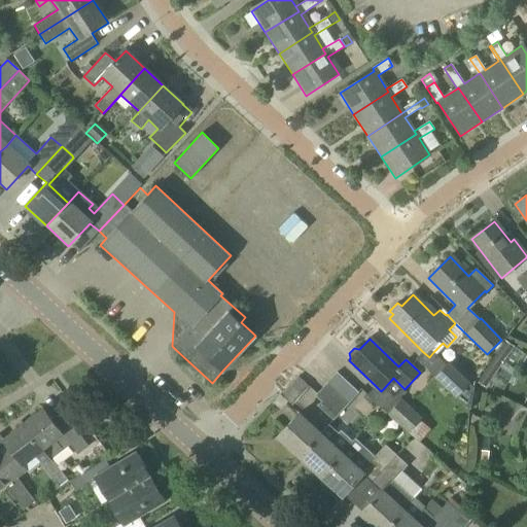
[(486,388),(514,347),(504,340),(476,382),(486,388)]
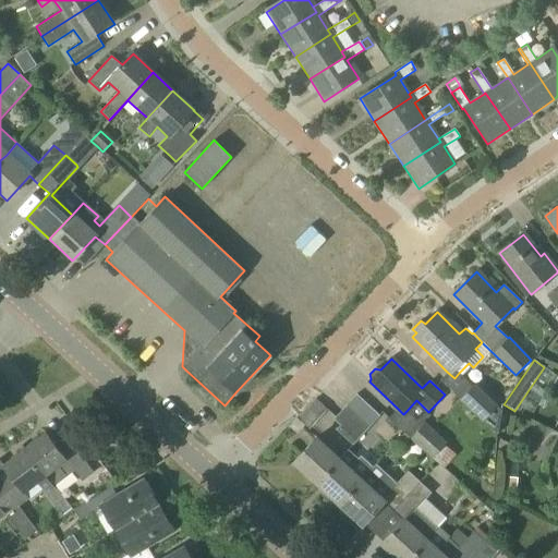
[(482,422),(485,420),(497,407),(498,405),(475,384),(472,386),(460,398),(459,400),(482,422)]
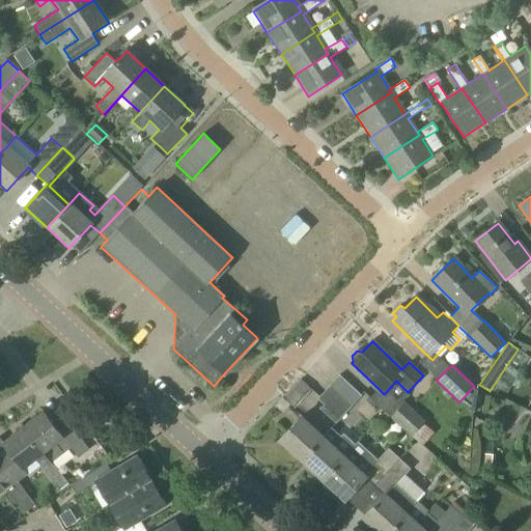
[(351,408),(362,395),(339,375),(329,387),(351,408)]
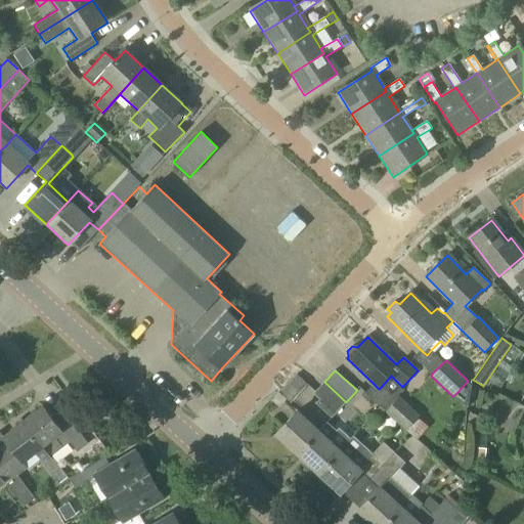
[(505,380),(510,384),(516,375),(511,372),(505,380)]
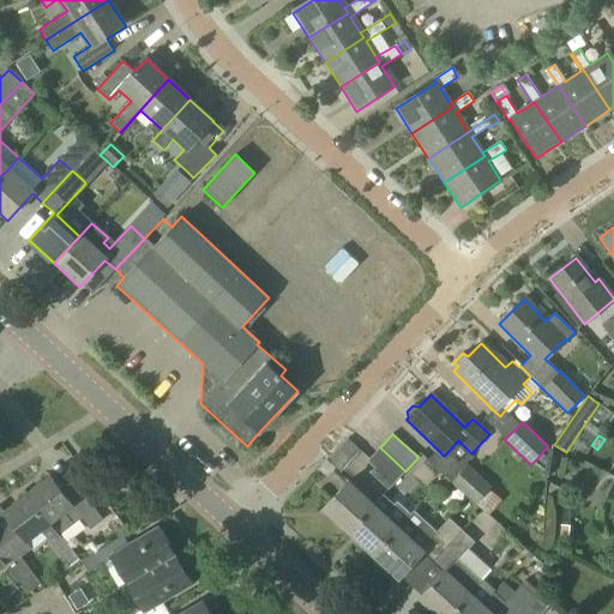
[(333,467),(339,473),(360,450),(347,439),(326,461),(333,467)]
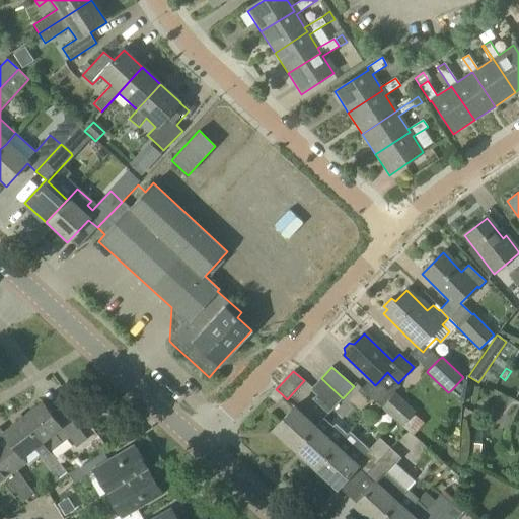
[(328,414),(343,398),(321,378),(310,389),(316,395),(312,399),(328,414)]
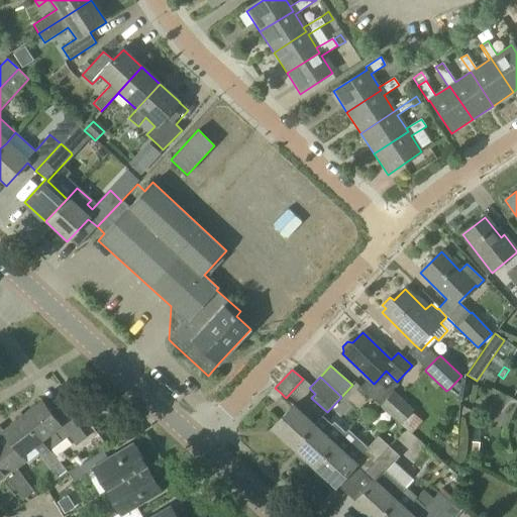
[(394,392),(392,393),(391,394),(380,406),(401,425),(401,424),(411,434),(422,421),(412,412),(414,410),(394,392)]
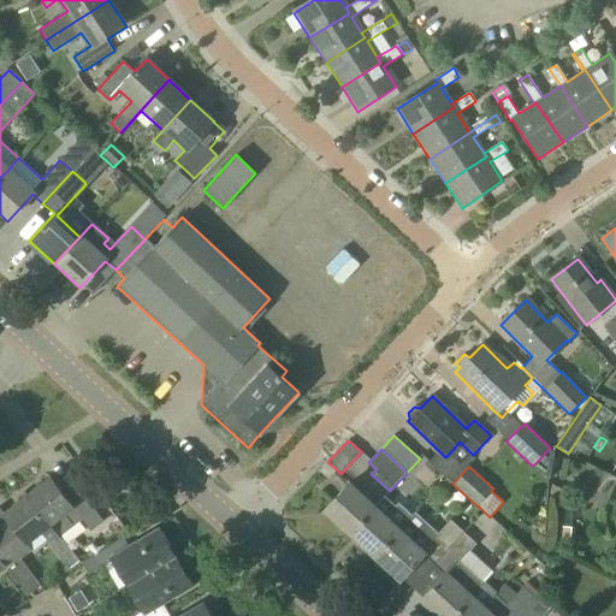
[(48,477),(25,495),(59,538),(82,520),(92,531),(104,521),(73,483),(59,492),(48,477)]
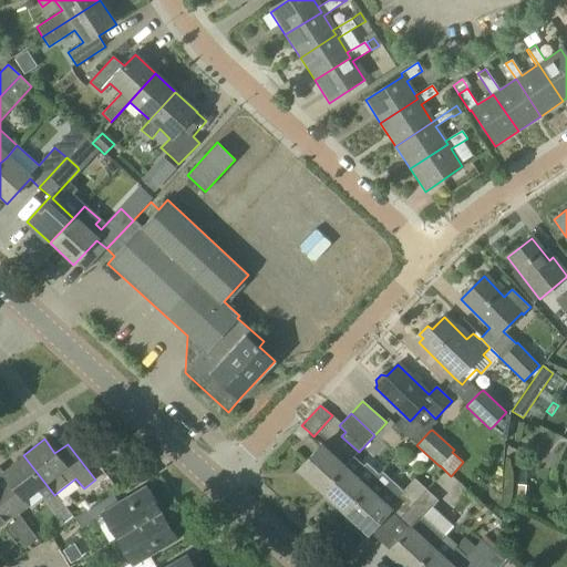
[(344,467),(343,466),(323,447),(321,445),(299,470),(321,491),(344,467)]
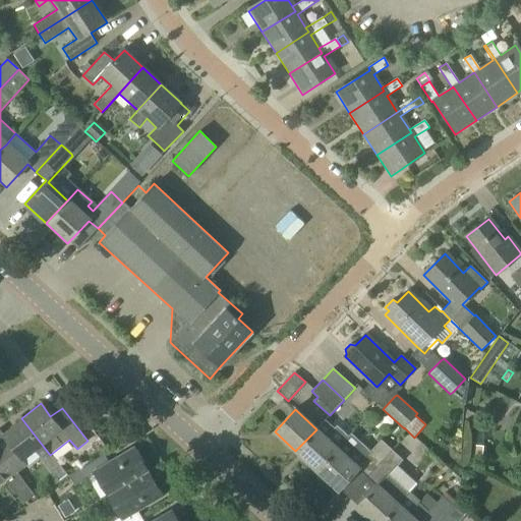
[(467,412),(464,418),(472,422),(475,416),(467,412)]
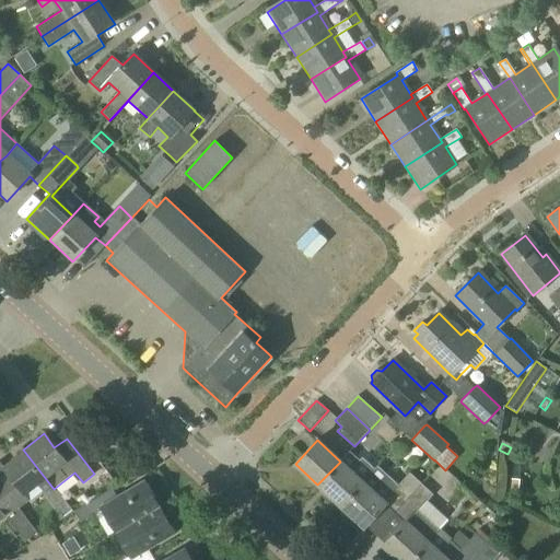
[(11,478),(0,487),(20,509),(30,500),(27,498),(24,492),(37,483),(46,494),(54,489),(53,488),(23,450),(2,466),(11,478)]
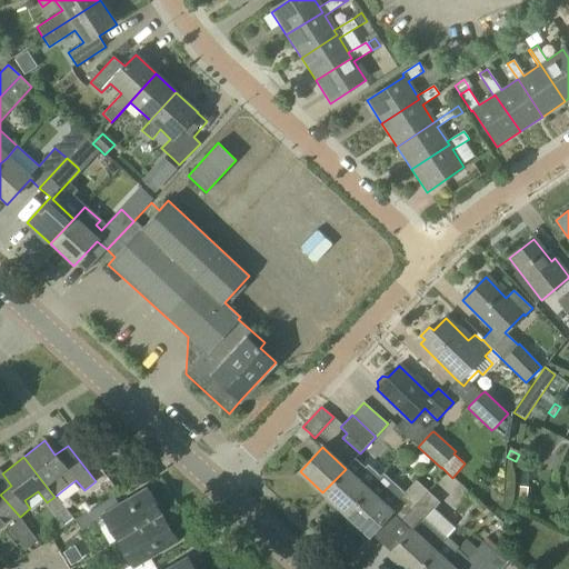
[(368,490),(378,479),(380,477),(367,465),(365,467),(355,458),(345,468),(346,469),(322,492),(346,513),(368,490)]
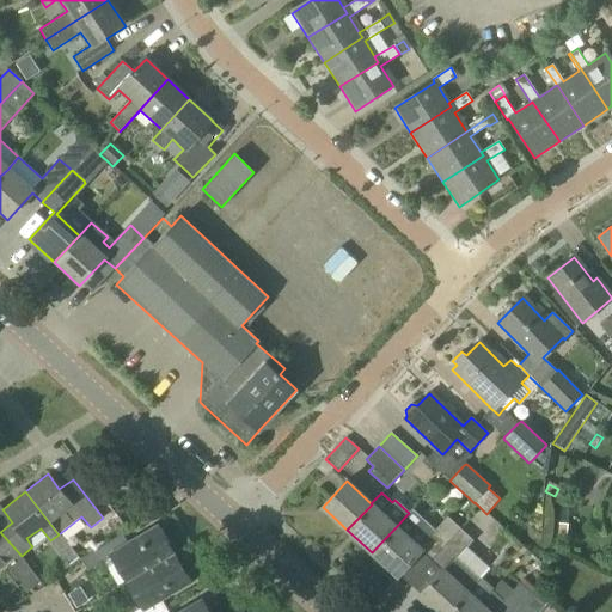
[(430,560),(460,528),(447,516),(435,531),(422,519),(416,525),(407,515),(396,527),(372,552),(384,563),(379,568),(392,580),(396,575),(397,576),(421,550),(430,560)]
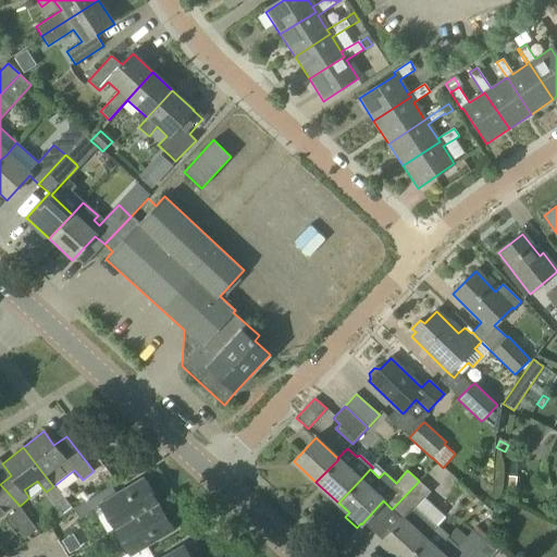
[(517,475),(506,475),(506,486),(516,486),(517,475)]
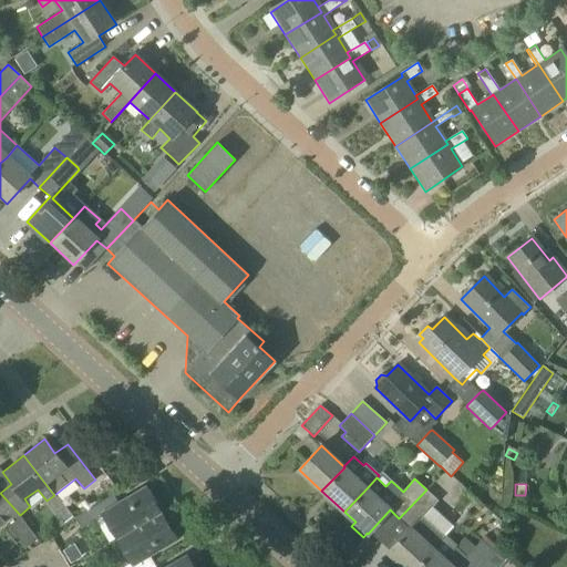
[(117,537),(161,512),(145,487),(119,504),(113,494),(74,517),(82,528),(104,515),(117,537)]
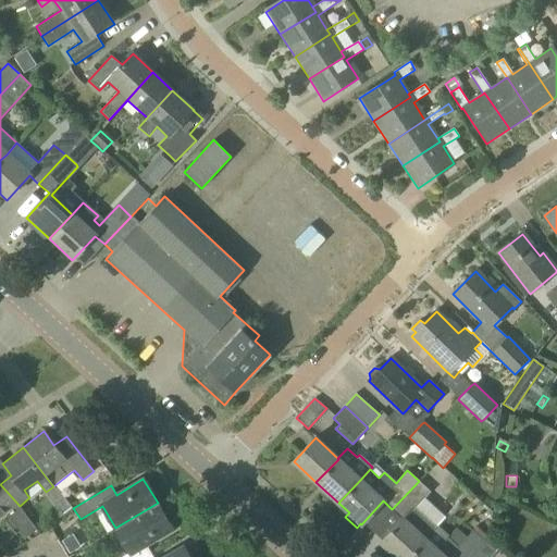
[(401,519),(380,542),(396,556),(408,556),(425,540),(437,527),(416,508),(431,492),(429,491),(419,482),(419,481),(393,510),(401,519)]
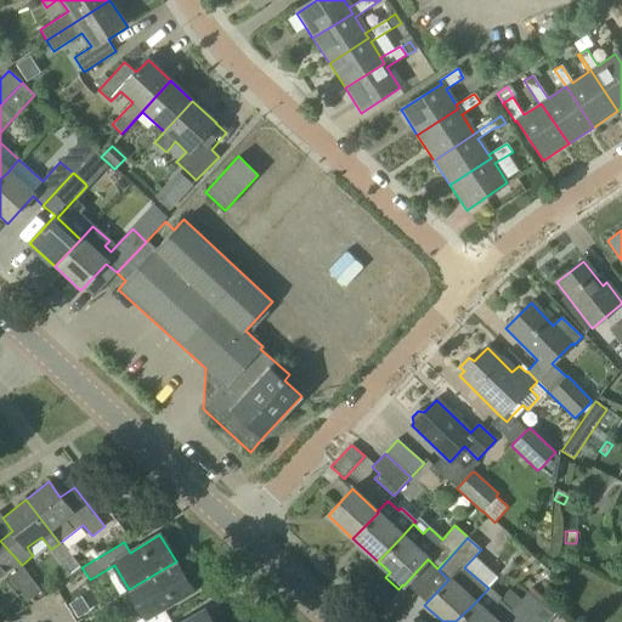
[(22,565),(0,541),(0,539),(0,576),(5,572),(27,601),(41,591),(22,565)]
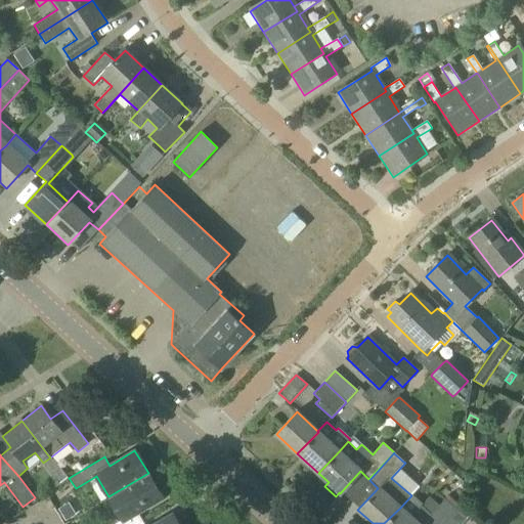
[(136,523),(142,520),(137,512),(162,496),(148,473),(108,496),(122,520),(114,523),(136,523)]
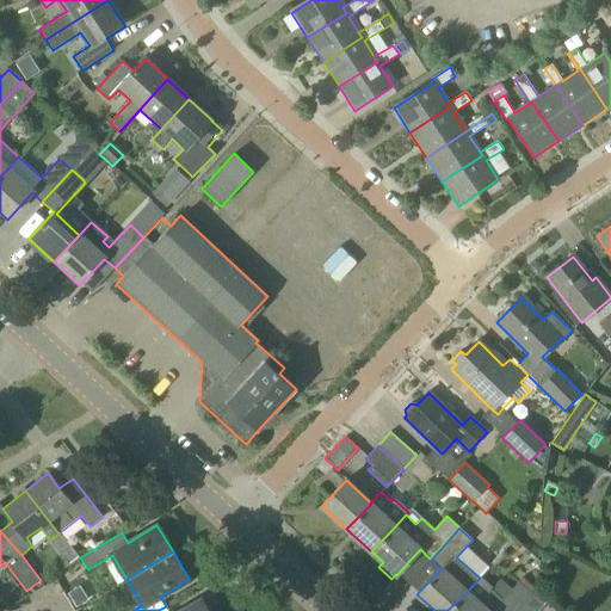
[(467,592),(448,610),(514,610),(532,593),(519,581),(503,599),(491,590),(479,603),(467,592)]
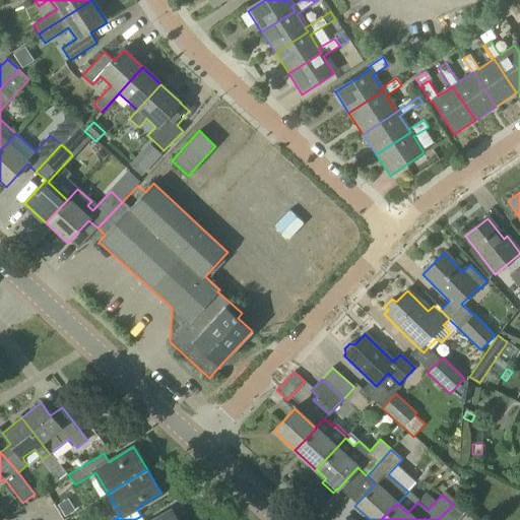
[(65,517),(75,511),(68,498),(57,505),(65,517)]
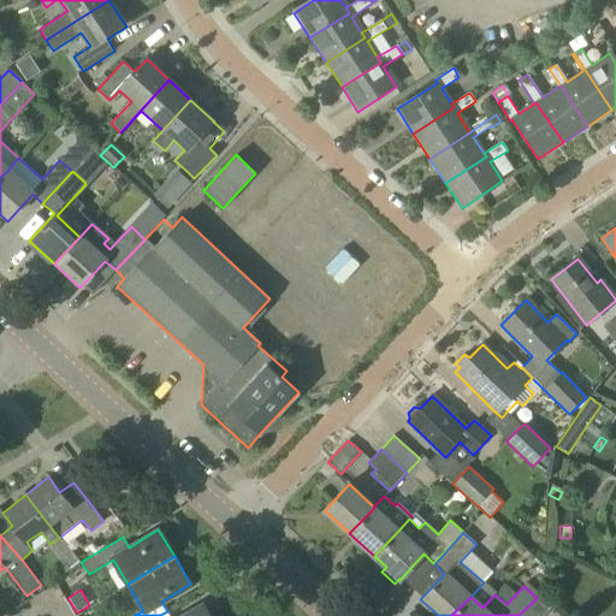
[(544,615),(549,610),(537,598),(519,615),(544,615)]
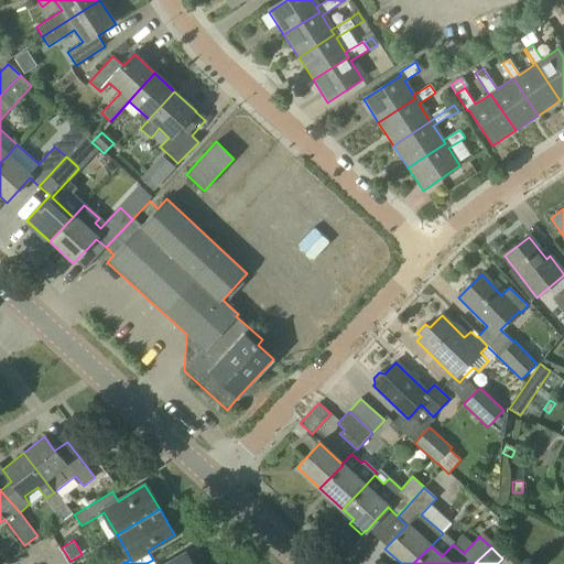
[(192,563),(185,553),(166,563),(155,563),(153,560),(147,563),(192,563)]
